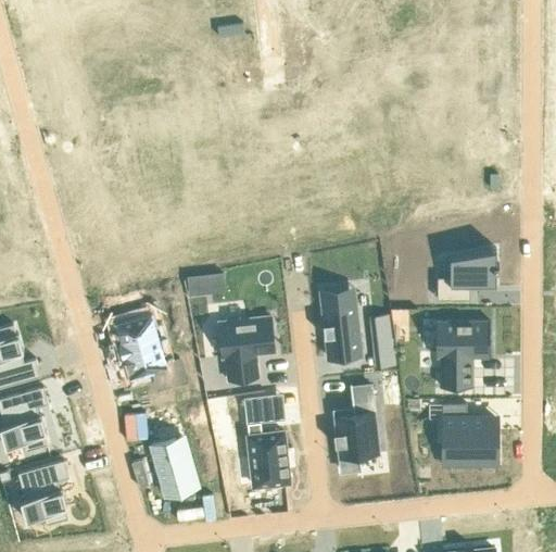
[(325,0),(325,1),(299,4),(302,28),(317,27),(317,23),(356,19),(354,0),(325,0)]
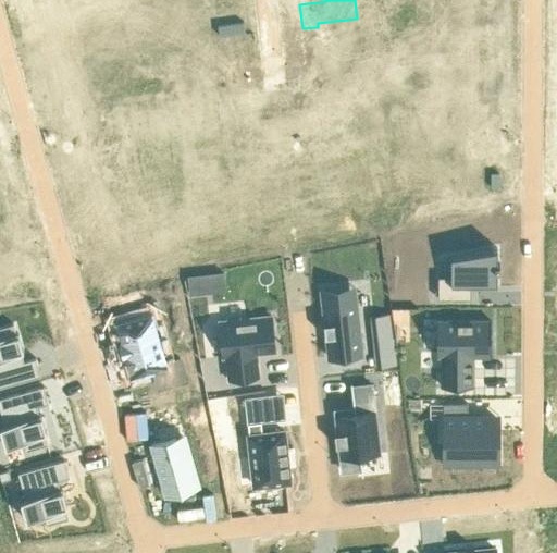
[(99,50),(84,53),(88,70),(102,66),(99,50)]
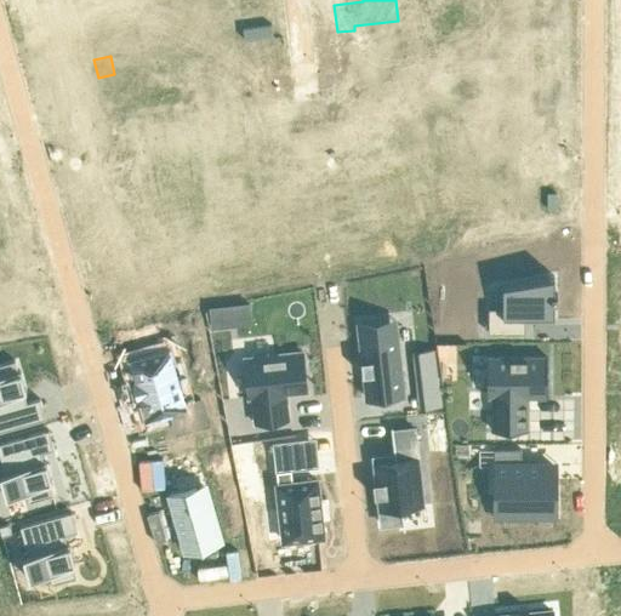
[(166,84),(186,81),(184,67),(164,69),(166,84)]
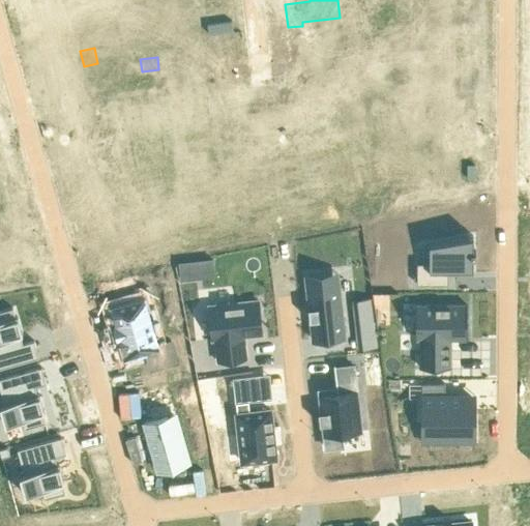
[(135,77),(124,79),(127,91),(138,89),(135,77)]
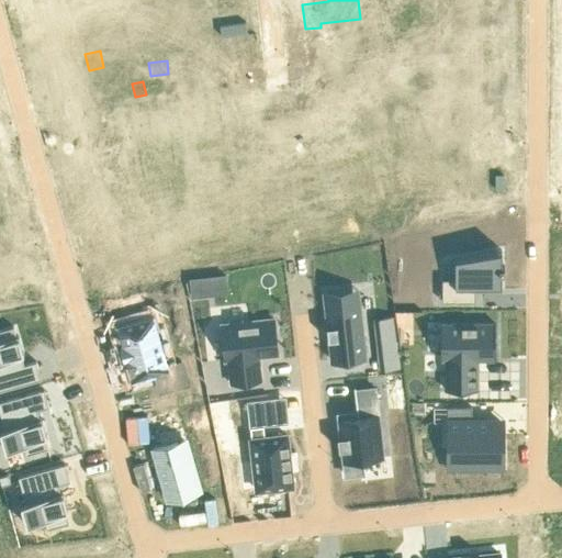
[(441,282),(441,304),(474,304),(474,291),(502,291),(502,274),(504,274),(504,268),(502,268),(502,253),(454,261),(454,282),(441,282)]
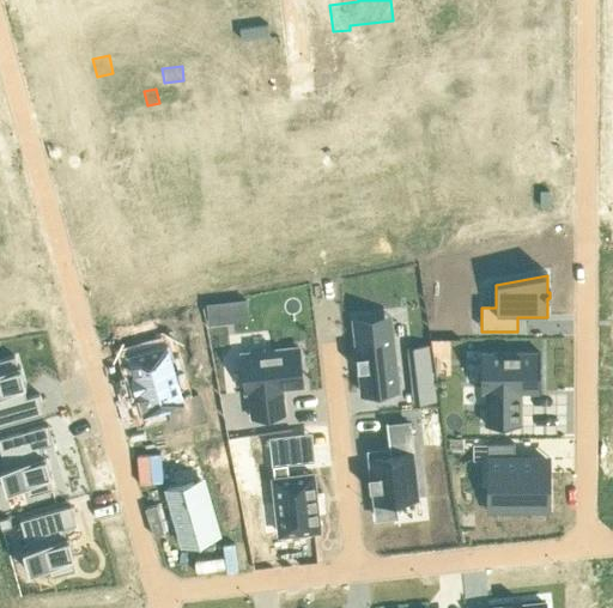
[(217,305),(207,306),(208,327),(219,326),(217,305)]
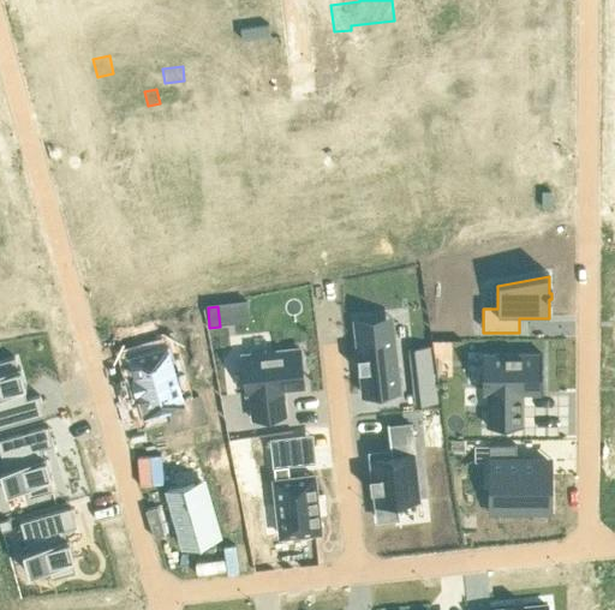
[(392,330),(356,334),(363,398),(399,393),(392,330)]
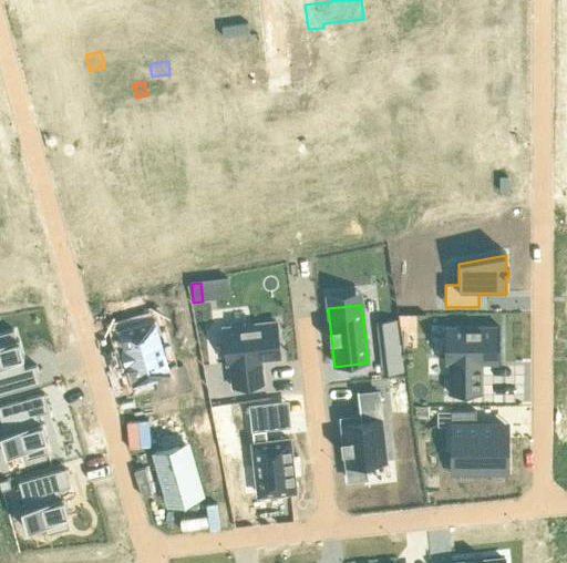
[(155,321),(117,333),(123,352),(121,352),(125,368),(127,367),(133,388),(155,381),(161,398),(189,390),(184,368),(169,372),(155,321)]
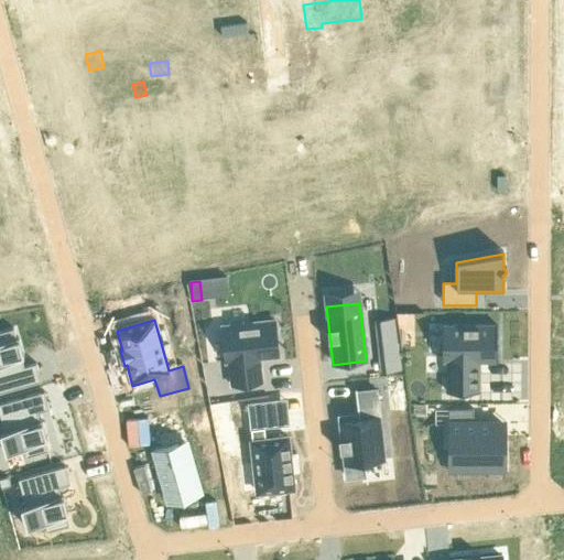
[(275,324),(223,331),(226,365),(229,365),(232,388),(261,385),(259,362),(279,359),(275,324)]
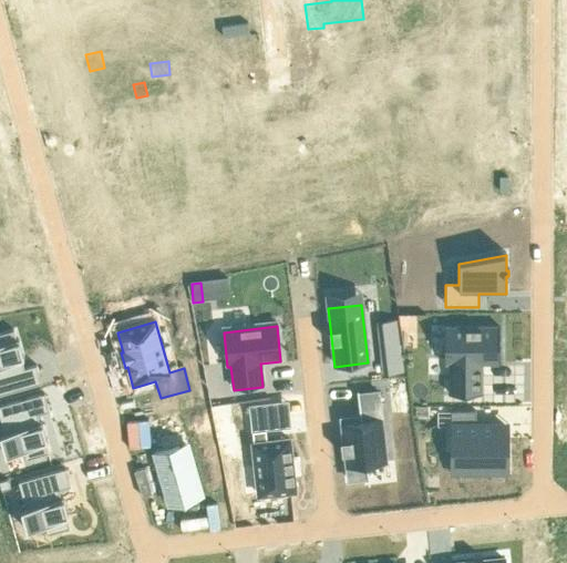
[(444,329),(444,366),(449,366),(449,396),(481,396),(481,366),(500,366),(500,329),(444,329)]
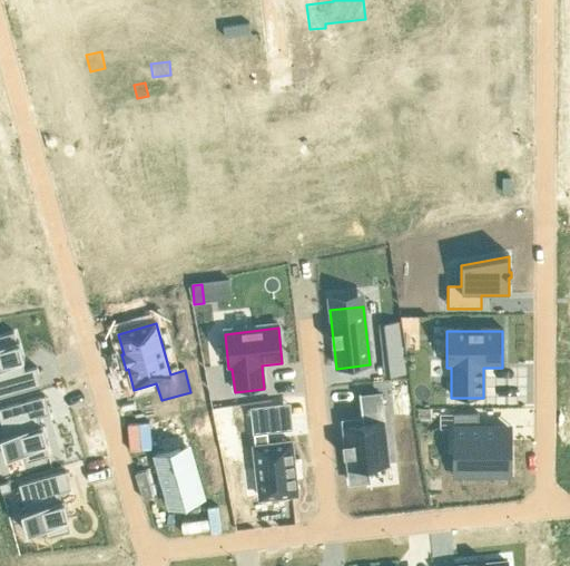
[(0,399),(41,388),(37,369),(25,372),(22,366),(25,364),(18,342),(16,343),(13,334),(0,338),(0,399)]
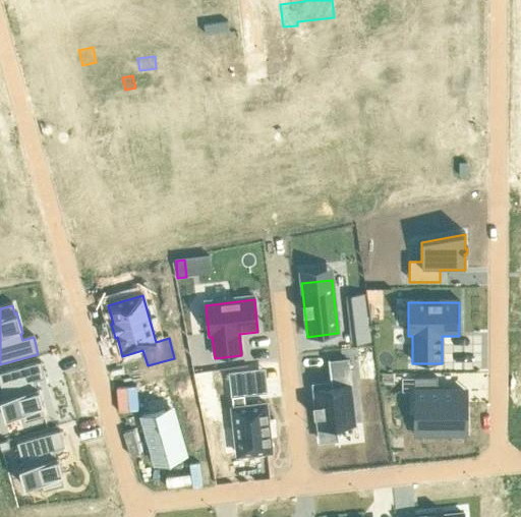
[(365,311),(349,313),(351,330),(367,329),(365,311)]
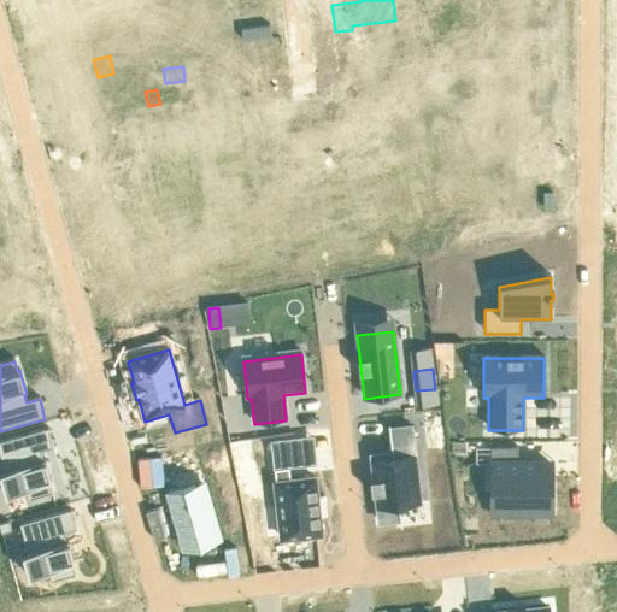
[(424,437),(442,435),(440,417),(422,419),(424,437)]
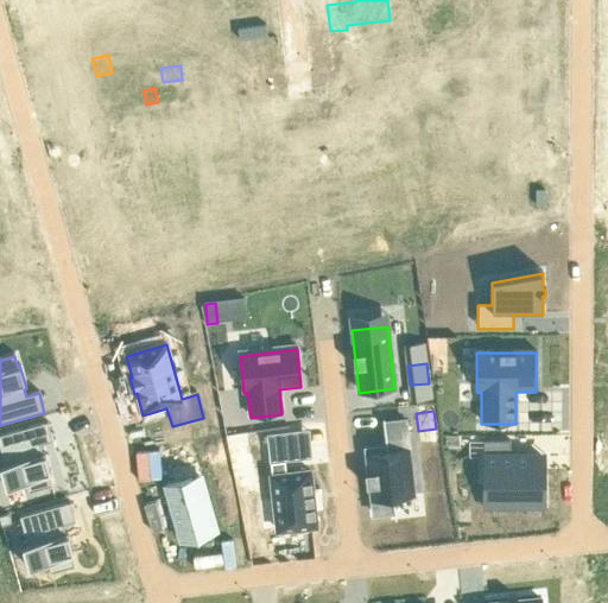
[(368,475),(365,476),(365,477),(368,477),(369,488),(366,488),(366,489),(369,489),(373,518),(396,515),(396,521),(398,521),(396,500),(416,499),(406,423),(386,425),(386,421),(385,421),(388,454),(366,456),(368,475)]
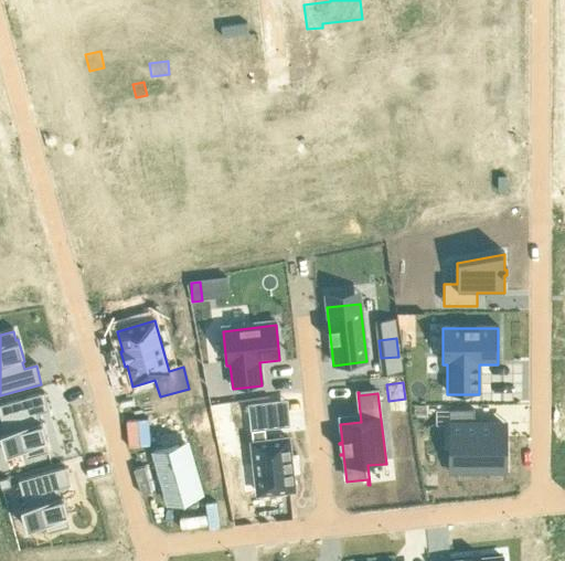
[(44,394),(0,406),(0,417),(4,433),(0,433),(0,437),(6,456),(23,451),(27,459),(48,454),(45,445),(48,444),(41,422),(40,423),(38,415),(50,412),(44,394)]
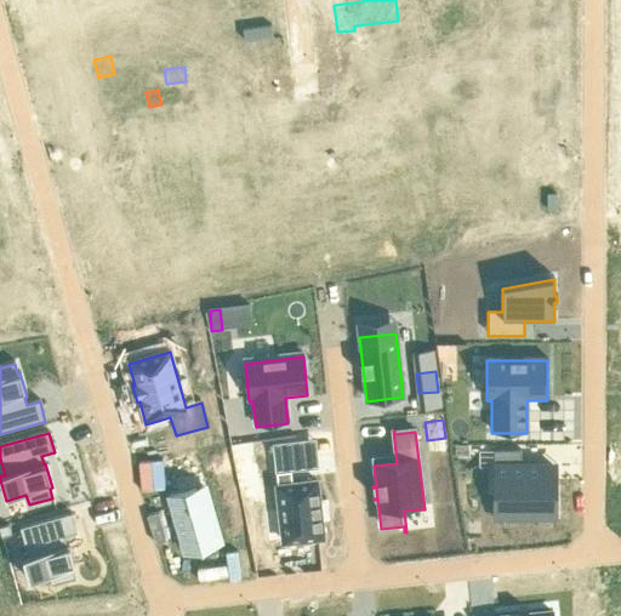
[(286,444),(272,446),(274,469),(290,467),(286,444)]
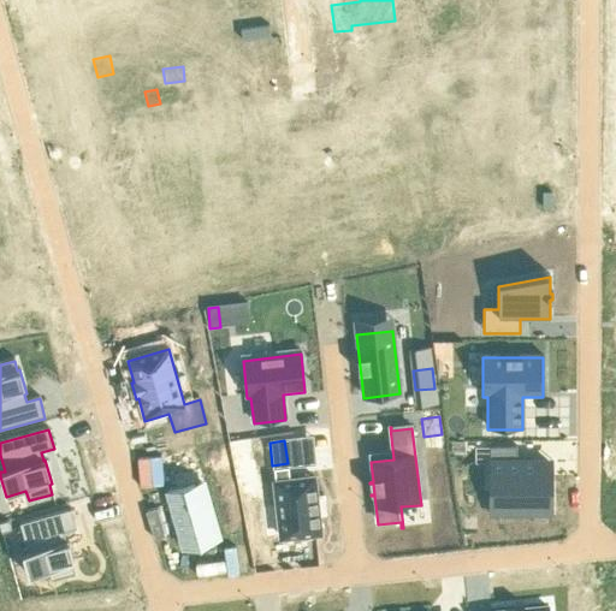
[(235,461),(252,457),(249,444),(232,448),(235,461)]
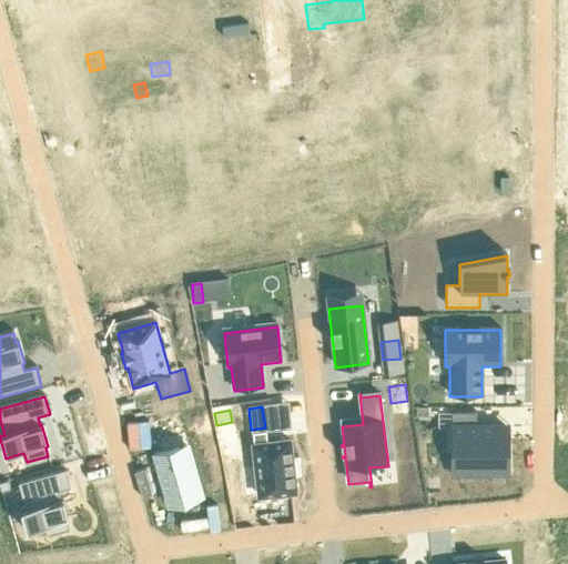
[(452,427),(452,452),(465,452),(465,467),(509,467),(509,444),(505,444),(505,427),(476,427),(476,414),(452,414),(452,427)]
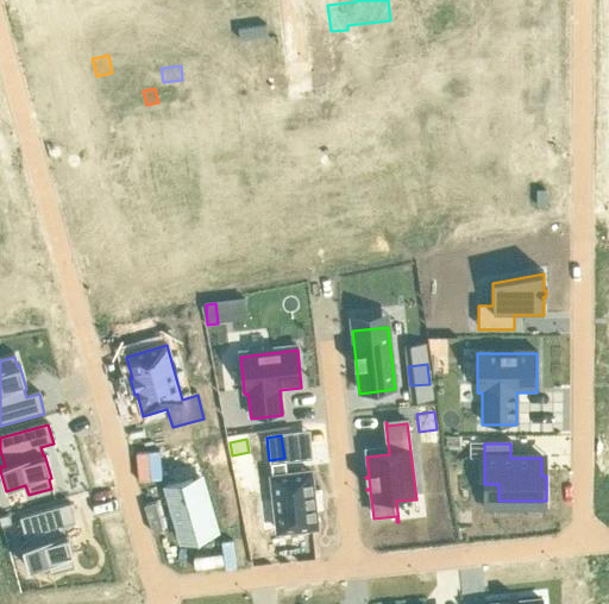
[(176,479),(164,480),(173,540),(206,535),(202,515),(208,515),(198,445),(196,445),(200,463),(174,467),(176,479)]
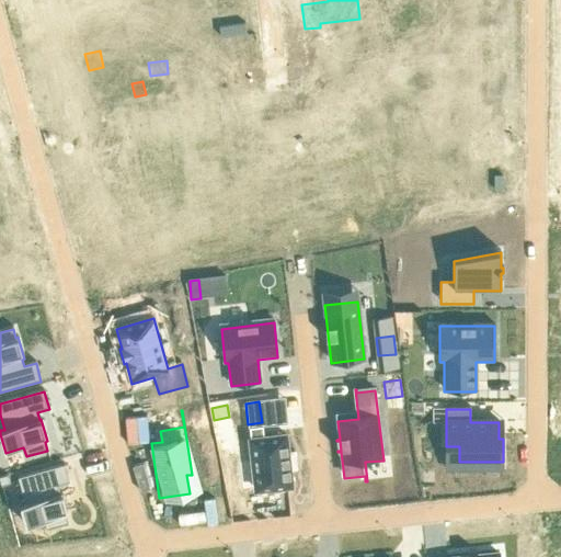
[(263,428),(250,429),(251,441),(250,441),(255,492),(292,488),(289,470),(296,469),(295,454),(288,454),(286,436),(264,440),(263,428)]
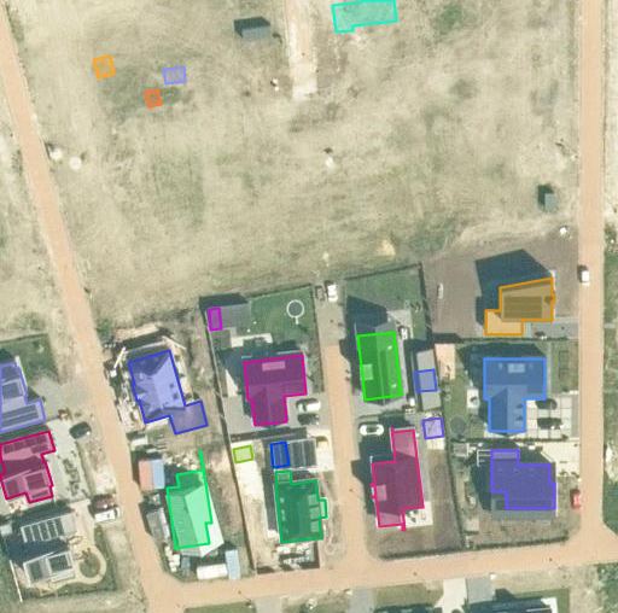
[(71,512),(19,526),(28,555),(22,556),(29,581),(50,574),(52,584),(75,577),(73,567),(75,567),(68,543),(66,544),(64,536),(77,532),(71,512)]
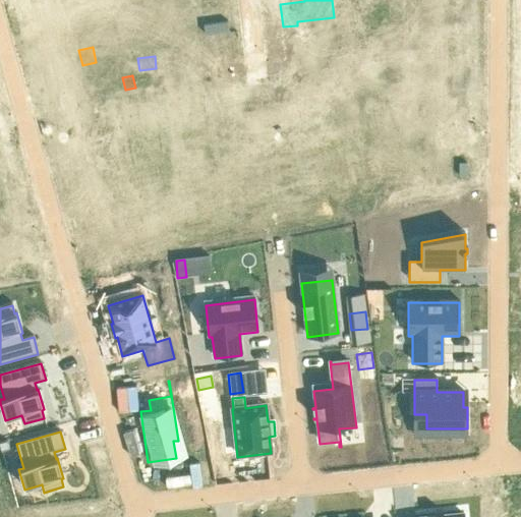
[(7,442),(0,444),(0,448),(1,452),(9,450),(7,442)]
